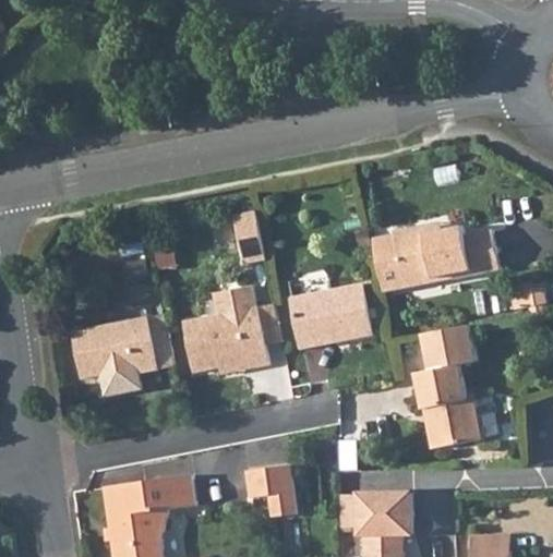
[(86,2),(83,0),(68,0),(77,10),(86,2)]
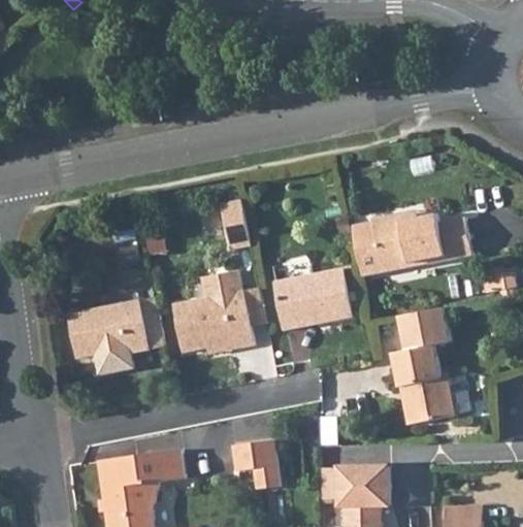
[(313,45),(292,44),(292,53),(312,54),(313,45)]
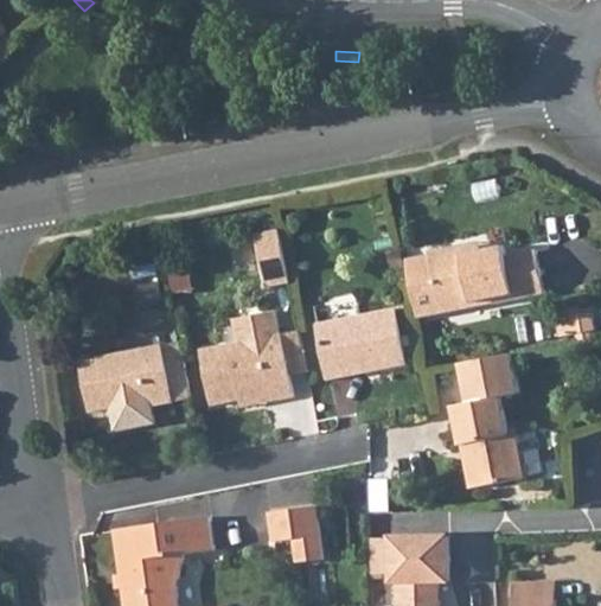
[(275,229),(253,234),(262,286),(286,281),(275,229)]
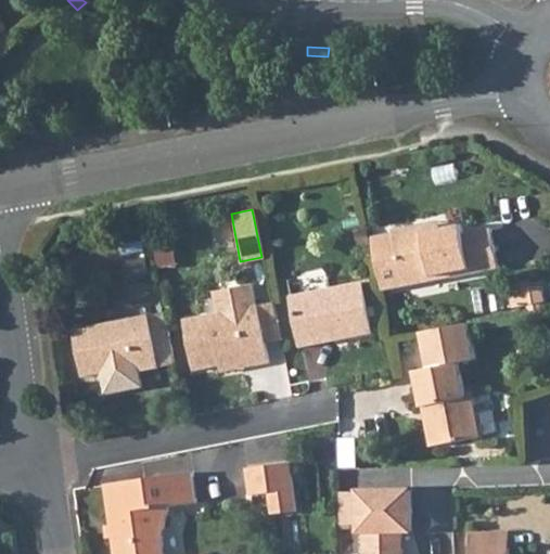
[(435,220),(419,223),(421,232),(437,229),(435,220)]
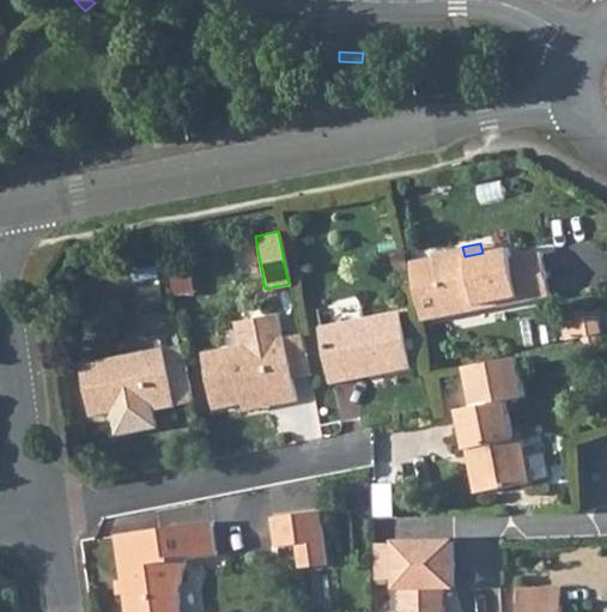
[(465,256),(462,247),(429,254),(429,256),(406,261),(418,320),(441,315),(438,303),(469,297),(471,304),(495,300),(496,304),(546,295),(538,252),(507,258),(505,248),(483,253),(465,256)]
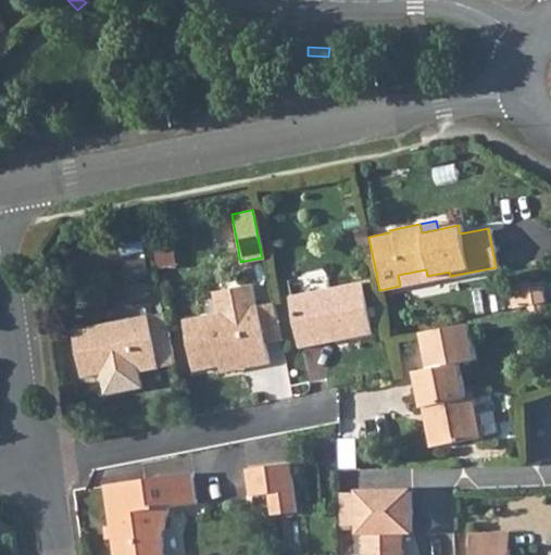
[(365,237),(364,227),(351,229),(354,247),(367,244),(365,237)]
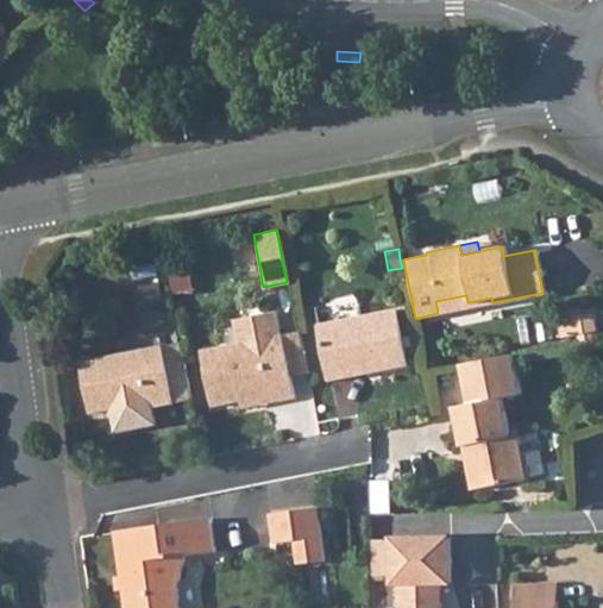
[(468,302),(466,295),(435,301),(438,313),(492,302),(491,298),(468,302)]
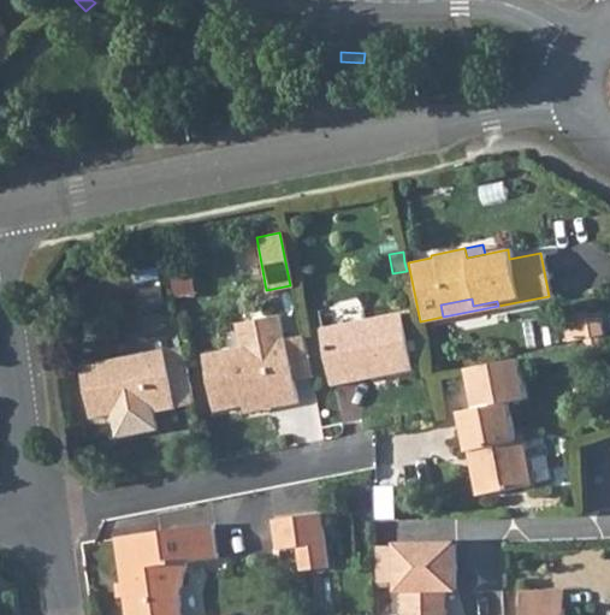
[(409,368),(398,312),(315,327),(327,384),(409,368)]
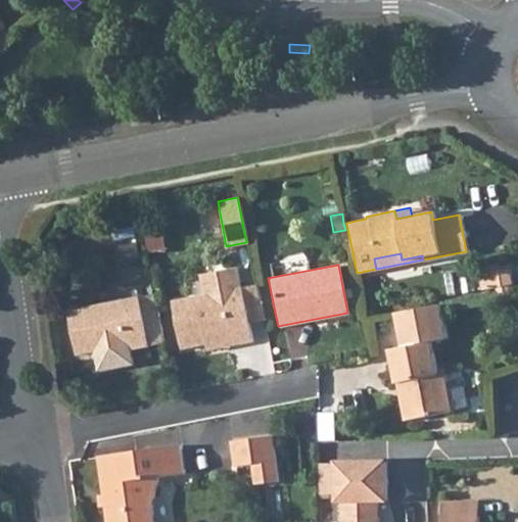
[(201,294),(170,300),(179,348),(202,343),(230,338),(231,344),(249,340),(246,322),(239,287),(238,287),(234,267),(197,274),(201,294)]
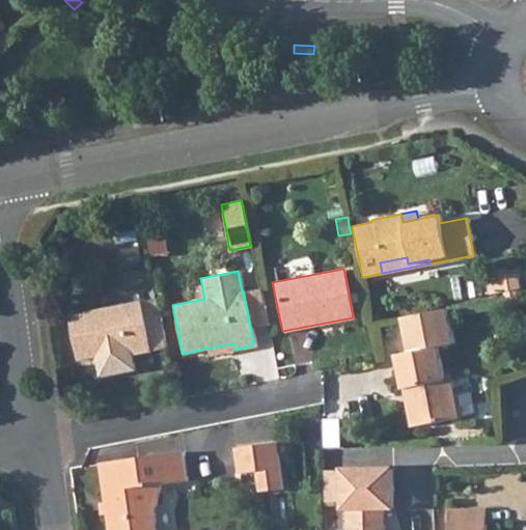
[(514,288),(518,288),(515,273),(504,275),(495,277),(494,277),(494,280),(496,293),(501,291),(514,288)]
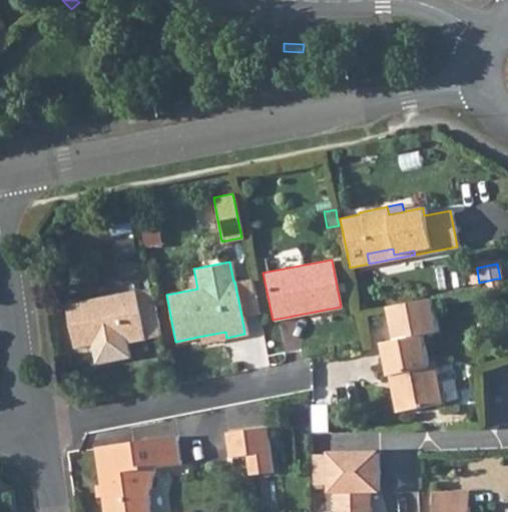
[(470,284),(479,283),(477,271),(468,273),(470,284)]
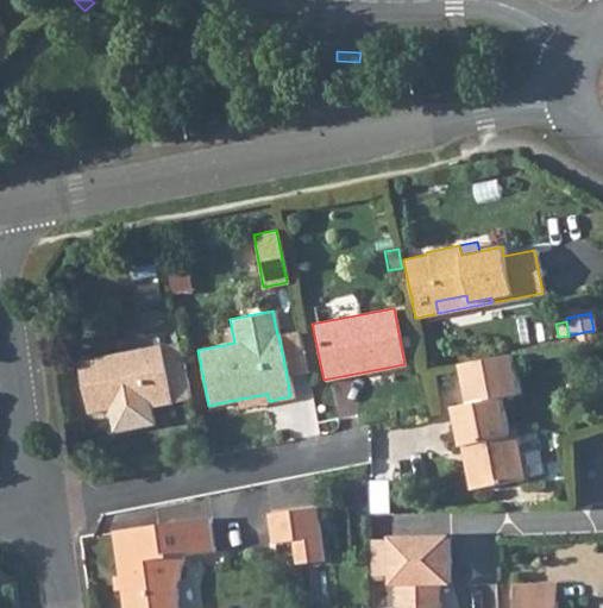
[(287,375),(303,371),(296,331),(278,334),(287,375)]
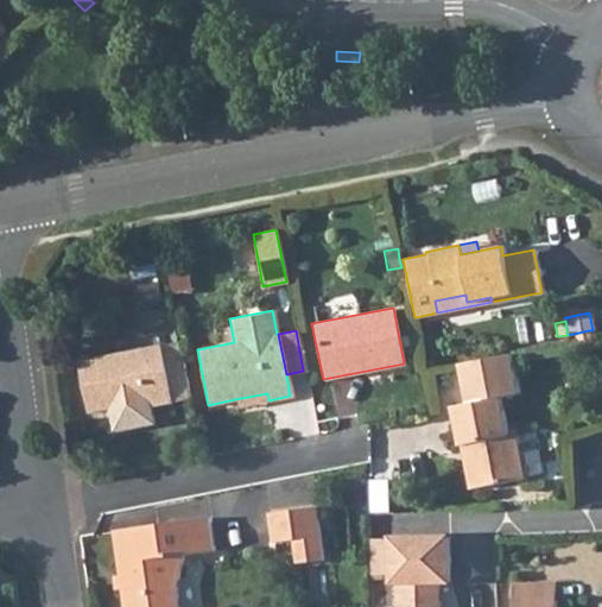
[(183,374),(177,341),(75,361),(84,412),(105,409),(109,431),(150,424),(146,406),(170,402),(165,378),(183,374)]
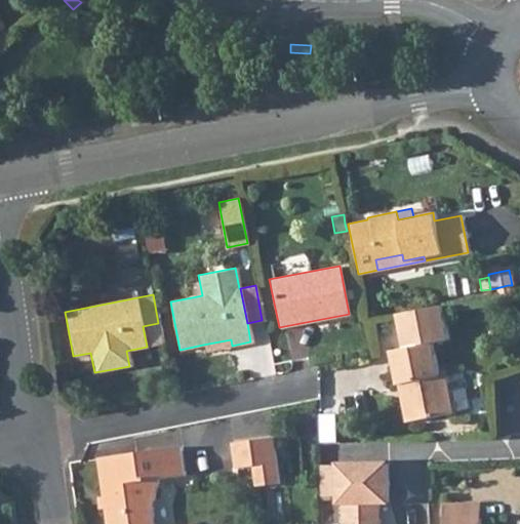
[(438,306),(394,314),(401,348),(387,351),(394,384),(396,384),(401,383),(409,420),(451,412),(443,373),(436,374),(429,343),(445,338),(438,306)]
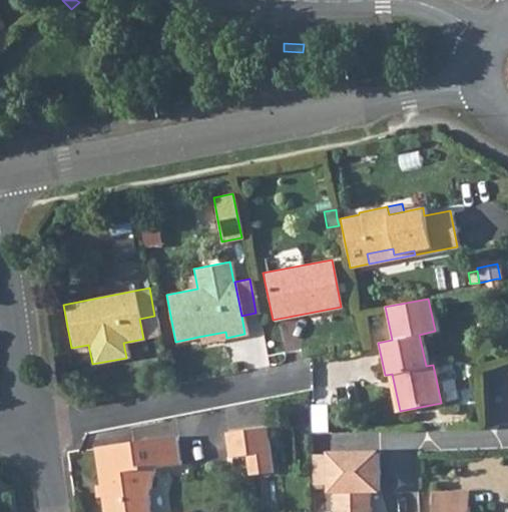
[(158,336),(154,316),(139,319),(143,339),(158,336)]
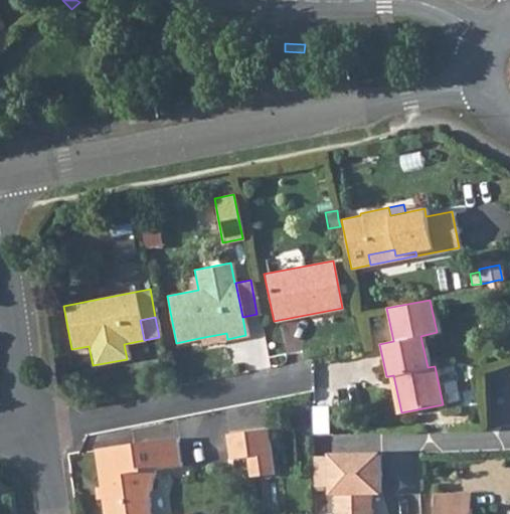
[(200,344),(227,339),(226,333),(199,338),(200,344)]
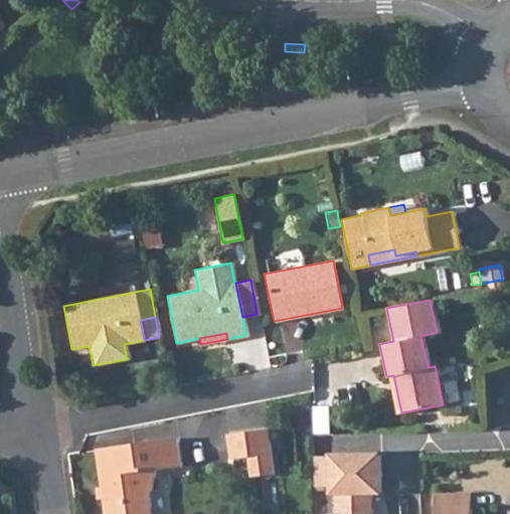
[(401,412),(393,375),(388,376),(395,413),(401,412)]
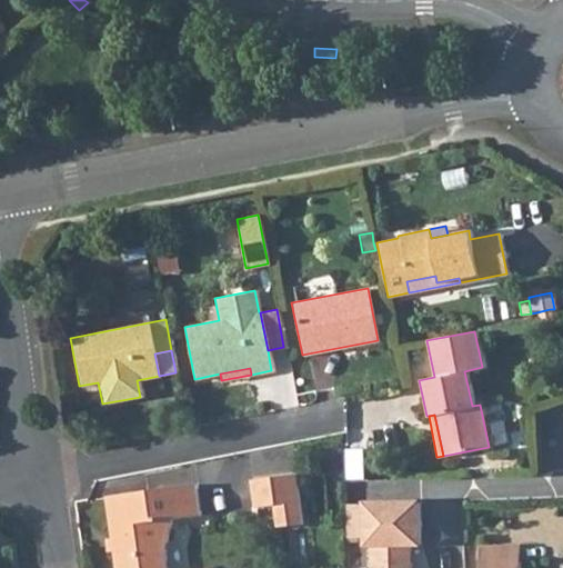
[(274,527),(300,524),(293,474),(249,480),(253,507),(271,505),(274,527)]
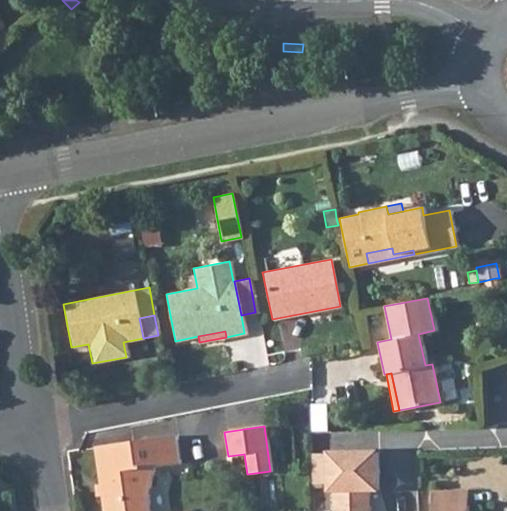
[(152,466),(178,463),(174,435),(93,446),(98,484),(100,495),(102,510),(147,510),(146,494),(152,466)]
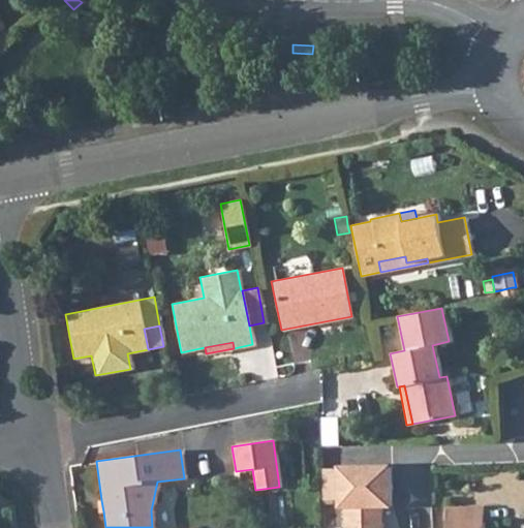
[(388,463),(337,463),(337,465),(337,496),(337,503),(342,503),(342,527),(378,527),(378,503),(388,503),(388,463)]
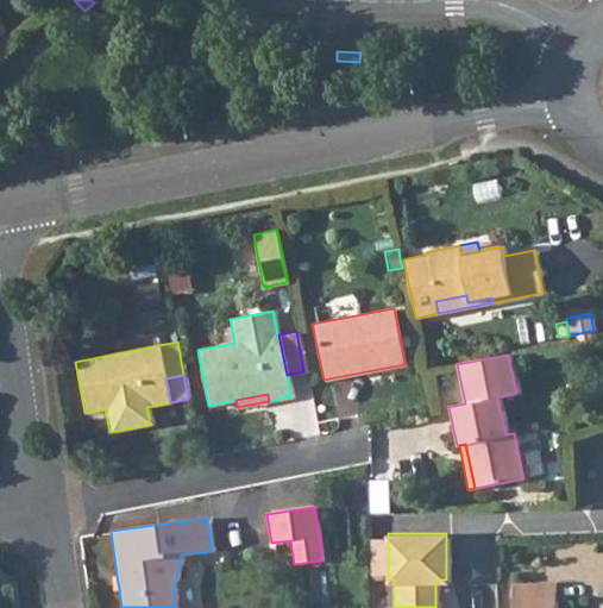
[(388,536),(368,536),(368,571),(388,571),(388,536)]
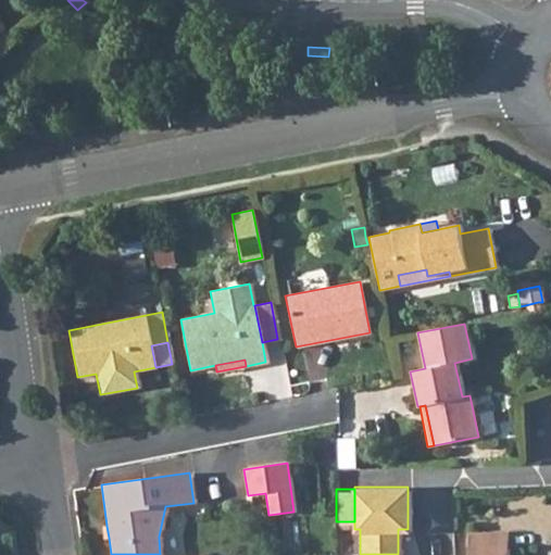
[(505,529),(465,530),(466,550),(506,547),(505,529)]
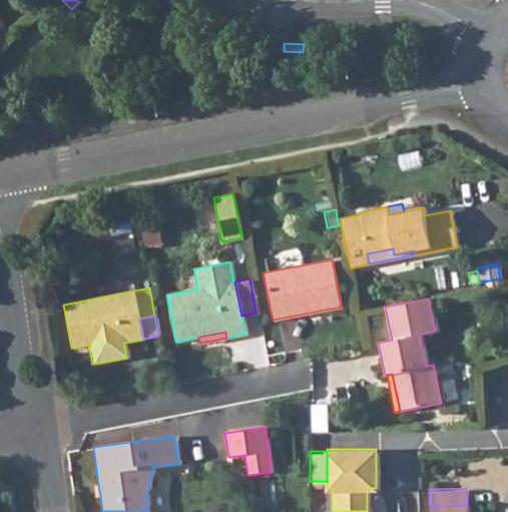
[(507,511),(507,503),(507,511),(466,511),(467,505),(430,507),(429,511),(507,511)]
